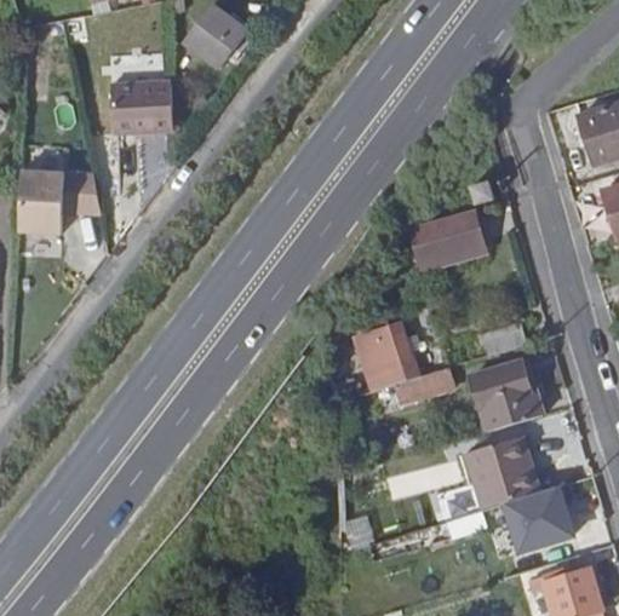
[(178,41),(222,72),(247,38),(205,6),(178,41)]
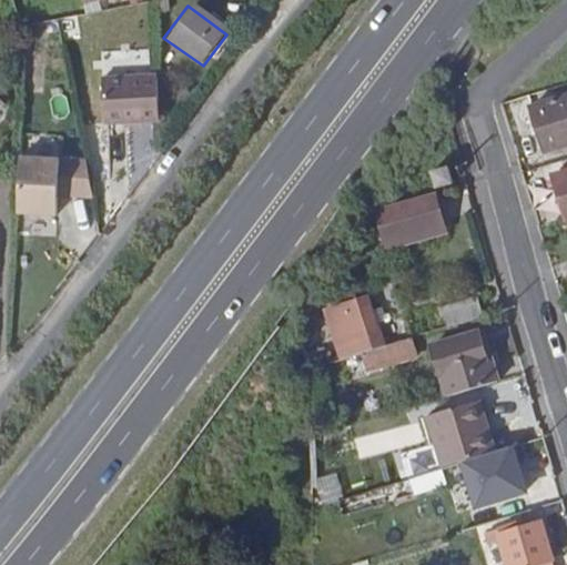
[(159,121),(158,77),(104,79),(105,123),(159,121)]
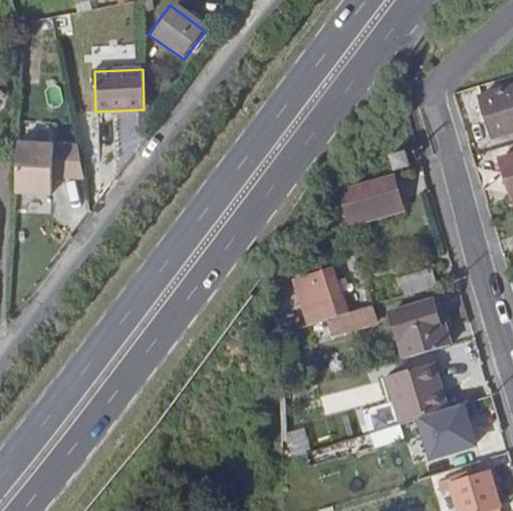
[(512,86),(479,97),(491,138),(512,131),(512,86)]
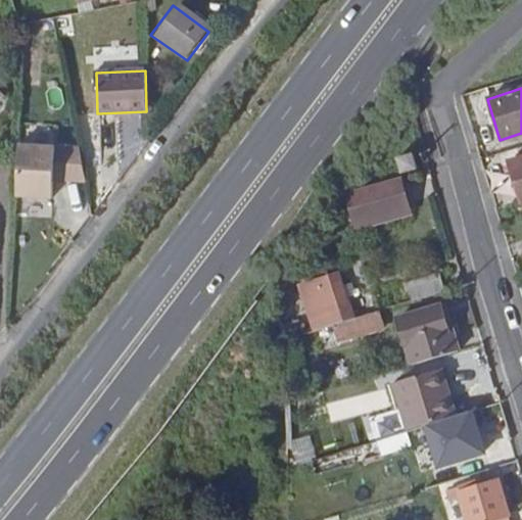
[(78,146),(17,142),(14,193),(50,195),(51,177),(84,179),(78,146)]
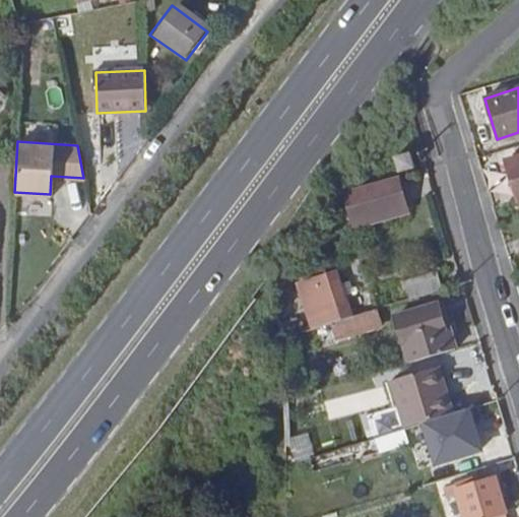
[(393,157),(397,172),(412,167),(408,153),(393,157)]
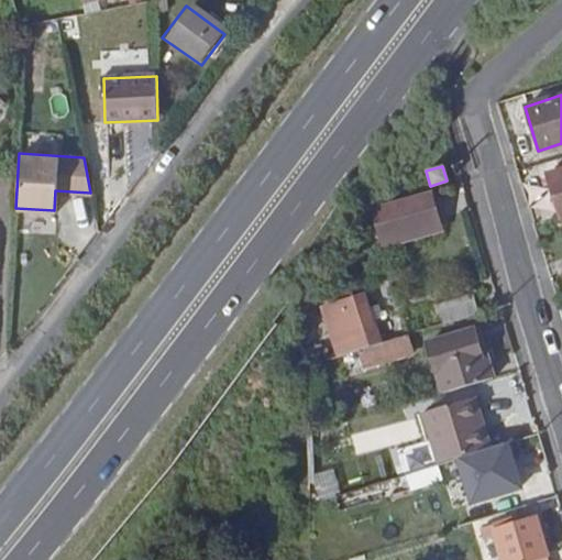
[(561,166),(546,172),(560,217),(561,216),(561,166)]
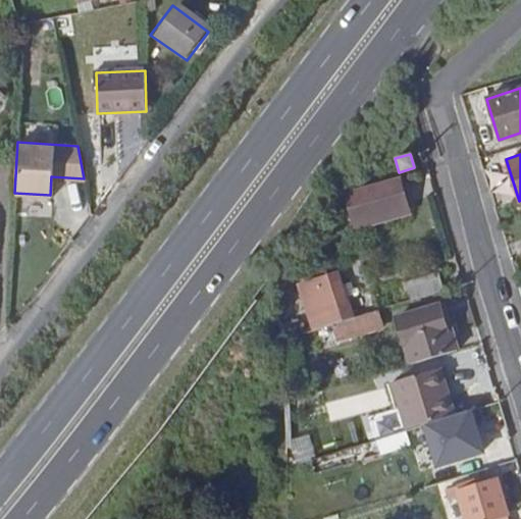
[(399,177),(344,193),(353,223),(408,206),(399,177)]
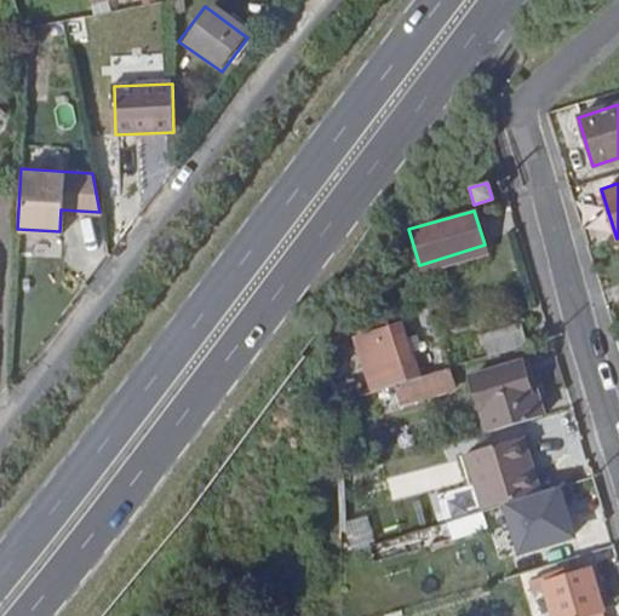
[(351,337),(368,390),(391,383),(416,375),(397,322),(351,337)]
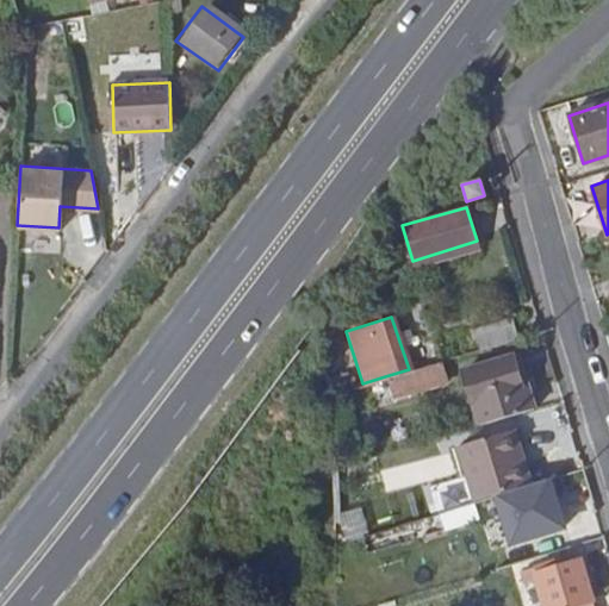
[(479,349),(517,337),(510,317),(473,328),(479,349)]
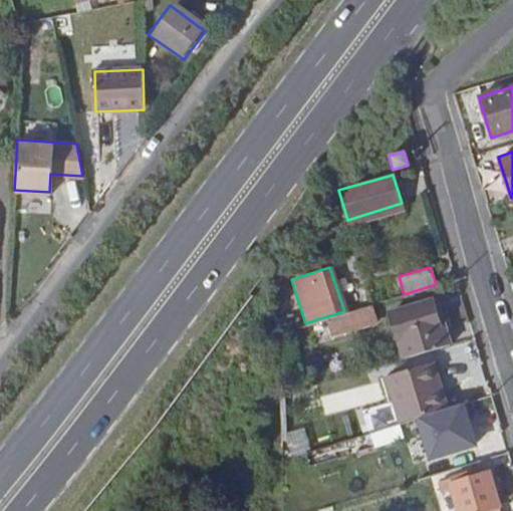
[(431,297),(426,299),(434,326),(439,325),(431,297)]
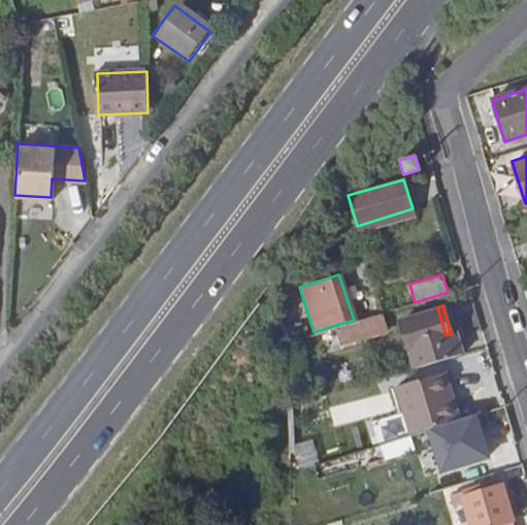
[(413,367),(457,354),(451,334),(446,335),(437,307),(399,319),(413,367)]
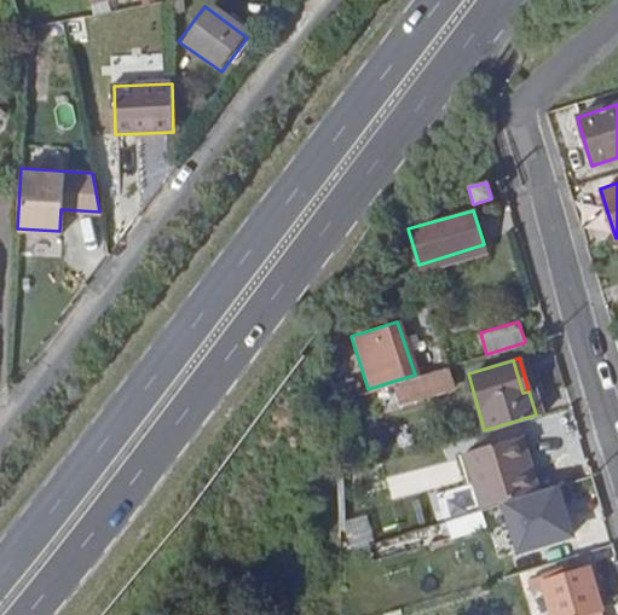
[(415,375),(391,382),(397,404),(450,388),(444,366),(415,375)]
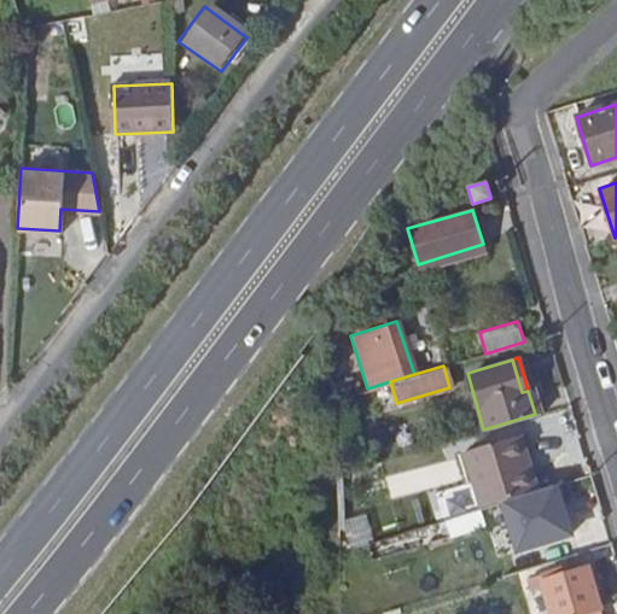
[(523,467),(528,465),(517,432),(511,433),(523,467)]
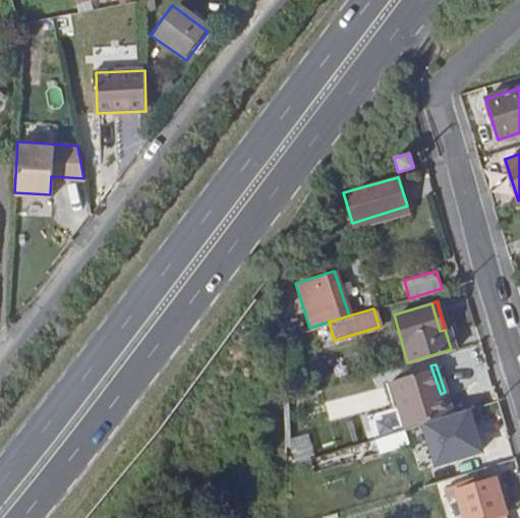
[(423,420),(452,412),(445,392),(441,394),(430,365),(394,377),(408,425),(423,420)]
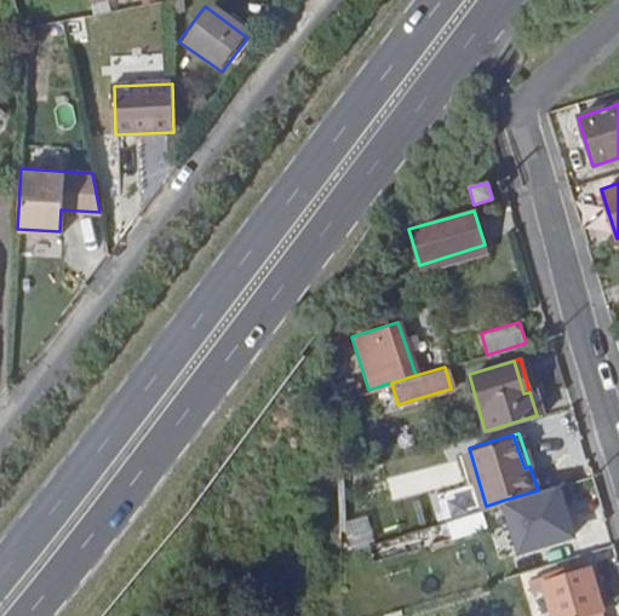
[(569,533),(556,485),(538,490),(504,500),(517,548),(569,533)]
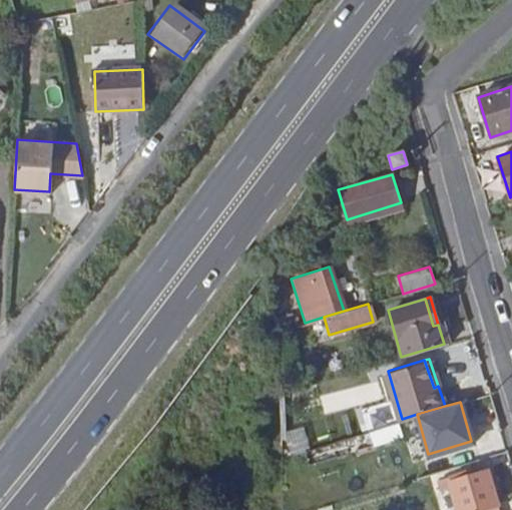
[(398,420),(365,430),(371,449),(403,438),(398,420)]
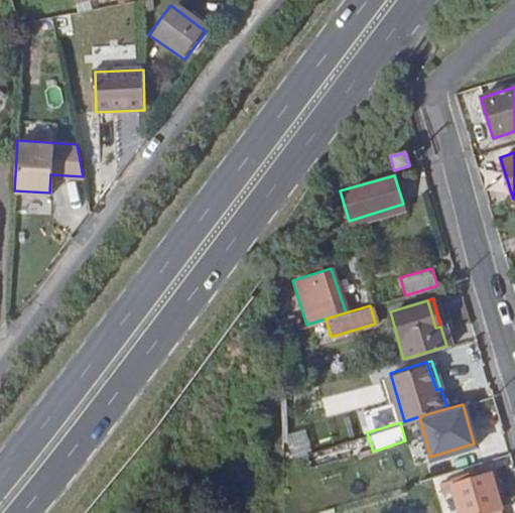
[(459,512),(500,512),(488,471),(468,477),(466,472),(448,477),(459,512)]
